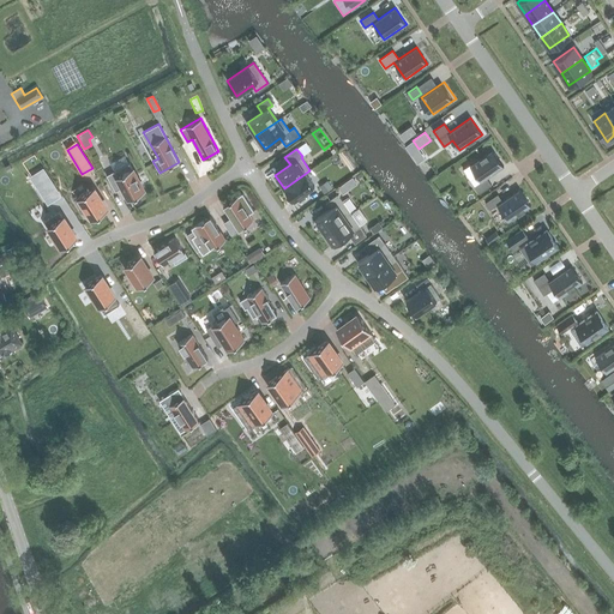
[(487,178),(504,166),(492,149),(469,164),(481,181),(474,186),(479,193),(492,185),(487,178)]
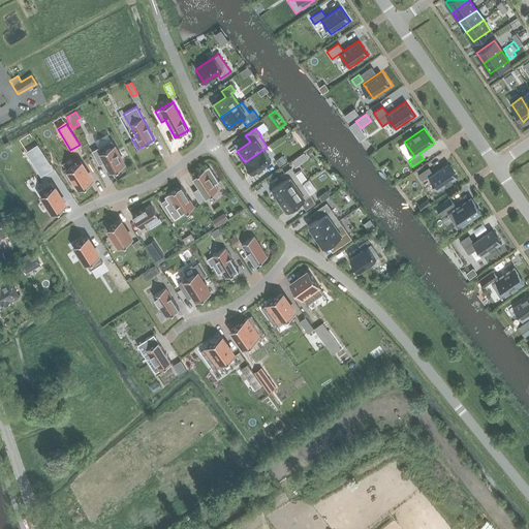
[(98,147),(91,151),(99,165),(105,161),(111,172),(124,164),(111,141),(106,134),(95,141),(98,147)]
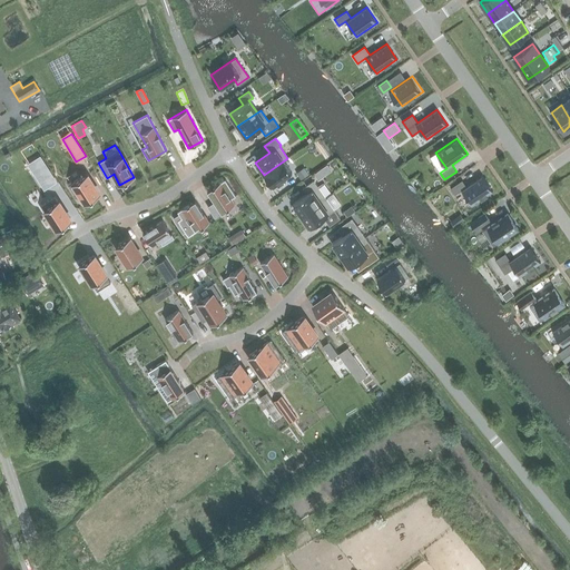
[(29,163),(46,188),(56,182),(40,156),(29,163)]
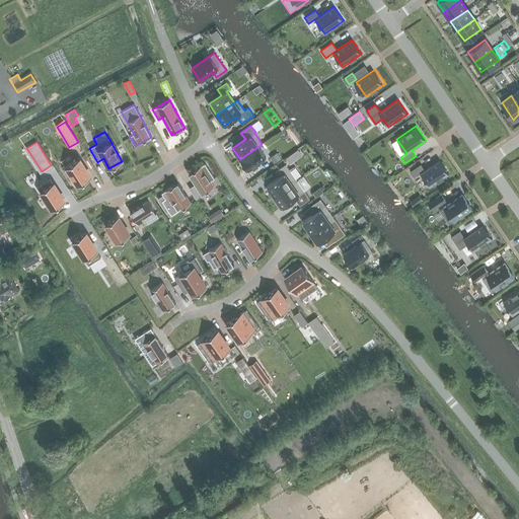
[(266,157),(257,147),(240,159),(247,170),(266,157)]
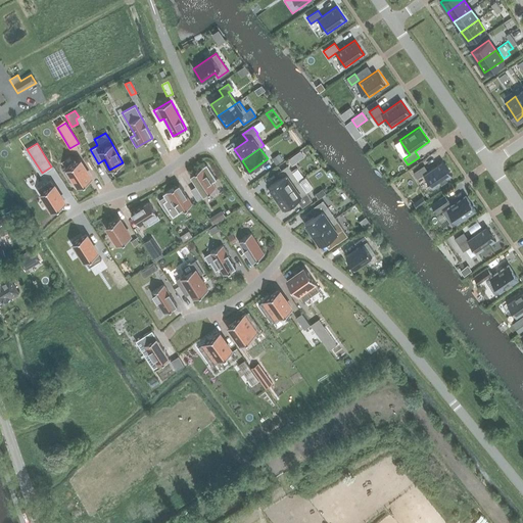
[(279,153),(271,158),(276,165),(283,159),(279,153)]
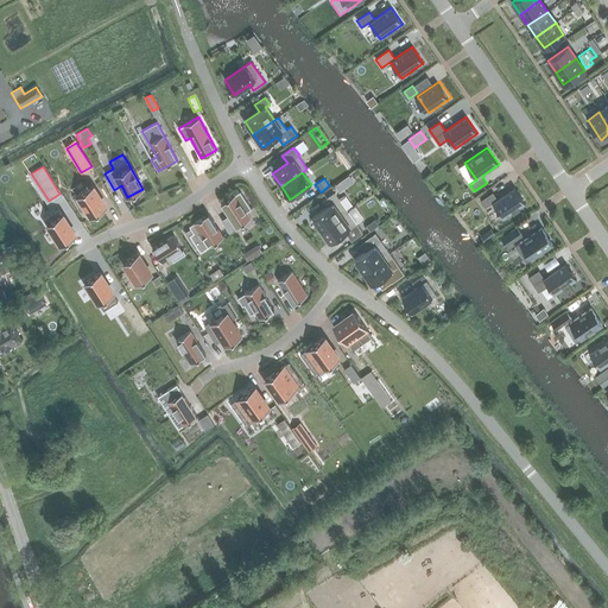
[(340,192),(344,189),(340,182),(335,185),(340,192)]
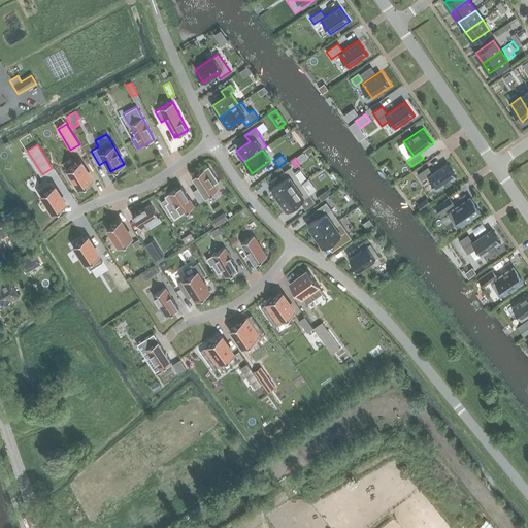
[(79,162),(64,171),(71,185),(75,182),(79,188),(92,180),(79,162)]
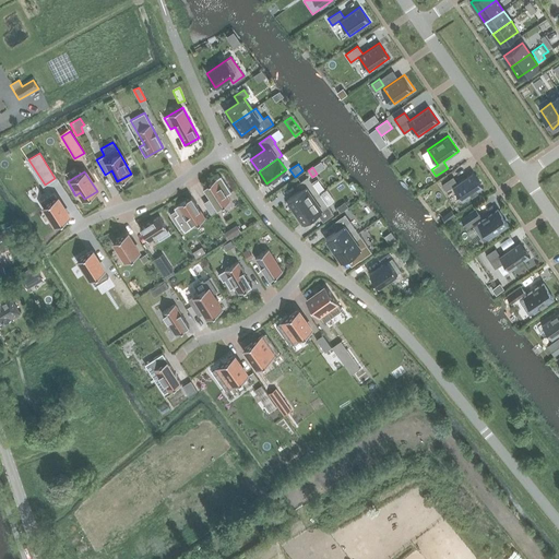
[(452,186),(463,201),(483,187),(473,171),(458,182),(453,176),(441,185),(445,191),(452,186)]
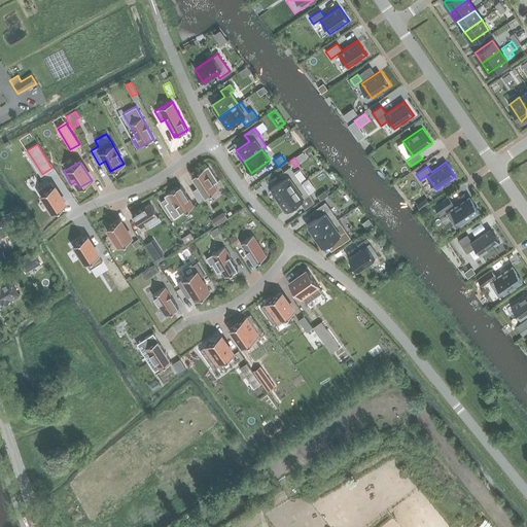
[(191,177),(205,198),(217,189),(213,184),(217,181),(208,166),(191,177)]
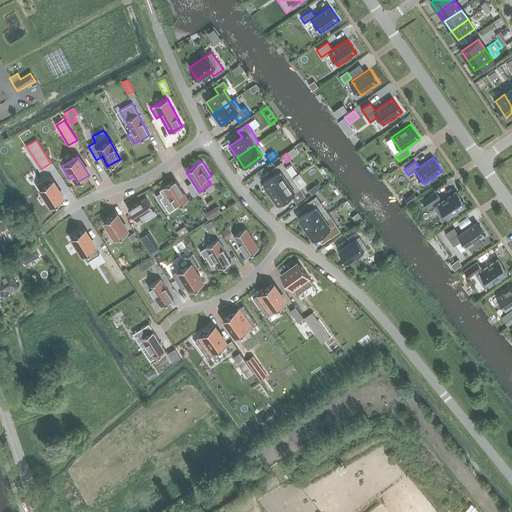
[(270,194),(293,178),(285,167),(281,162),(271,169),(275,174),(263,183),(264,185),(262,186),(267,194),(269,192),(270,194)]
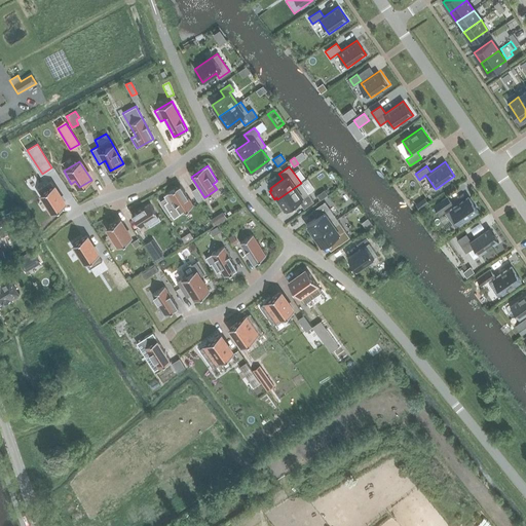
[(50,181),(38,189),(52,212),(65,203),(50,181)]
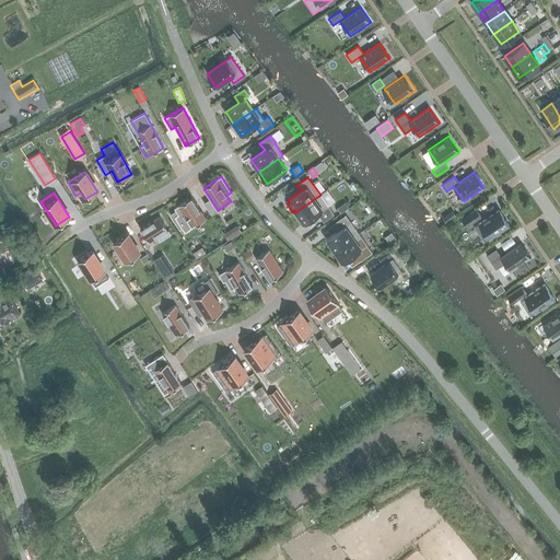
[(321,195),(295,212),(304,224),(317,214),(323,222),(334,214),(328,207),(321,195)]
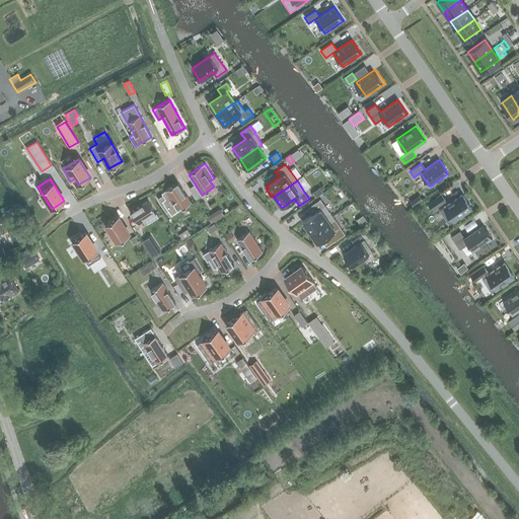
[(177,182),(161,193),(165,200),(169,197),(178,211),(191,203),(177,182)]
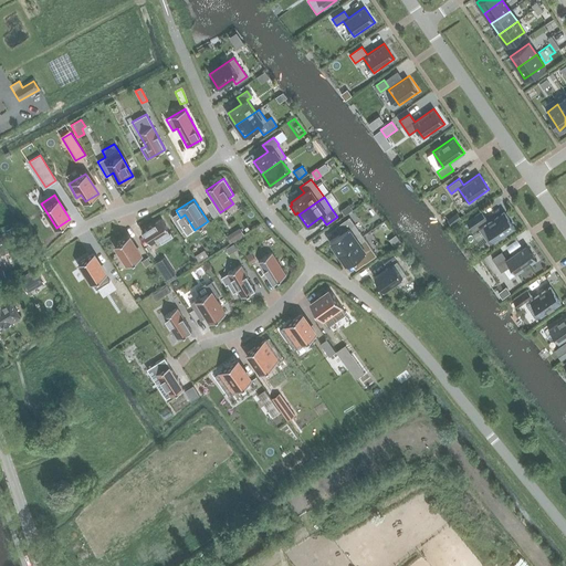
[(348,205),(341,210),(344,216),(353,210),(348,205)]
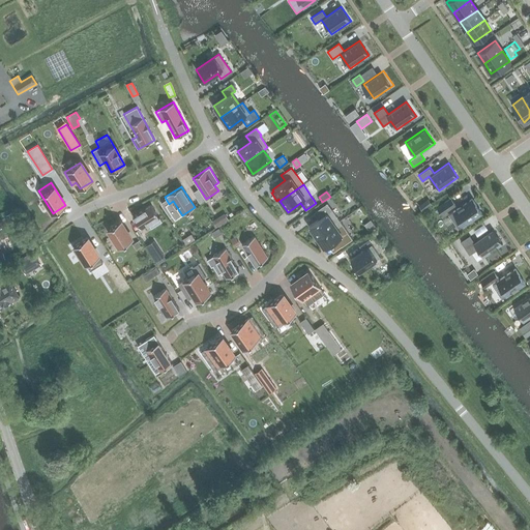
[(441,214),(454,205),(450,199),(437,207),(441,214)]
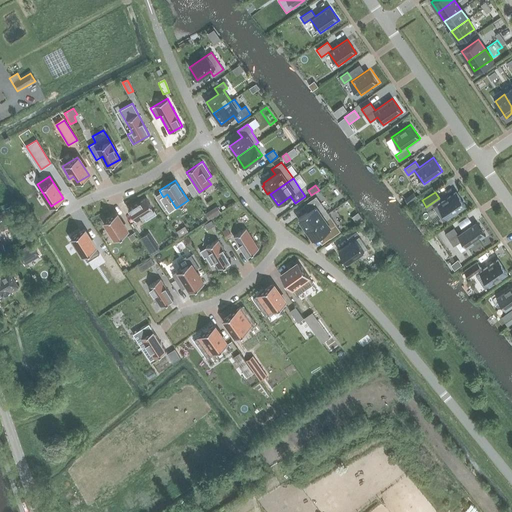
[(443,221),(465,206),(456,192),(433,208),(443,221)]
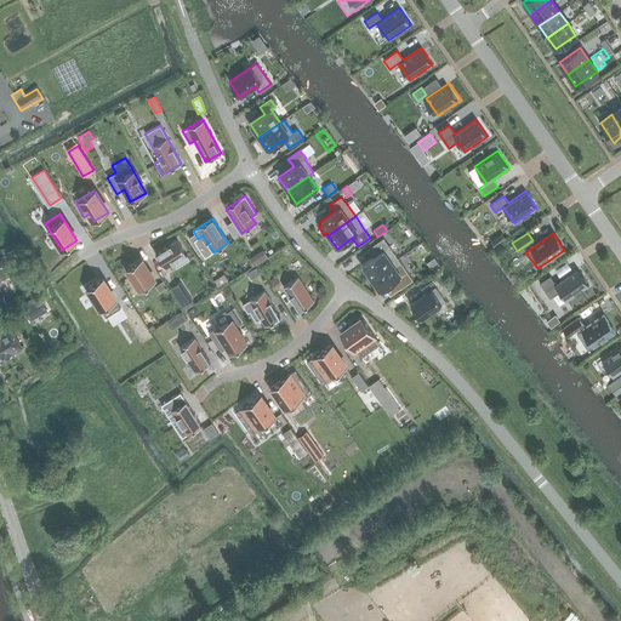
[(383,238),(372,246),(377,254),(362,266),(370,278),(398,260),(383,238)]
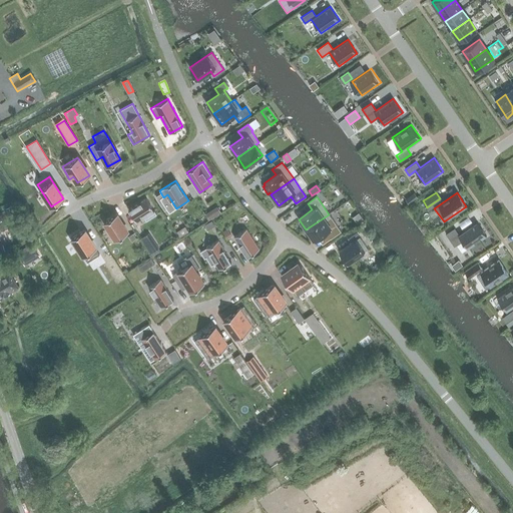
[(143,217),(146,221),(156,214),(146,198),(128,209),(135,222),(143,217)]
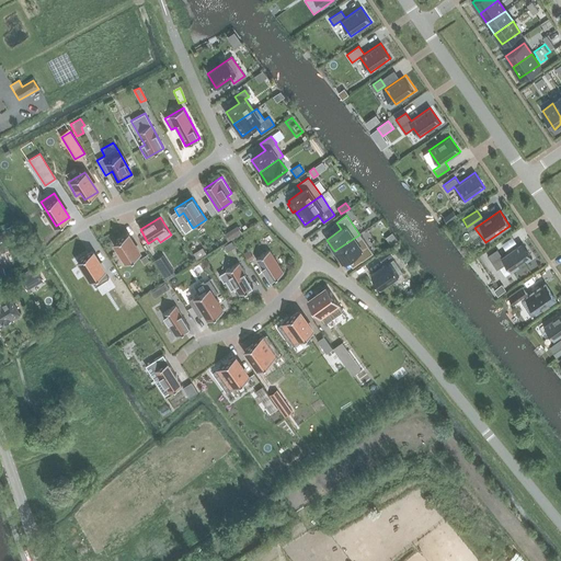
[(232,229),(225,233),(229,240),(236,236),(232,229)]
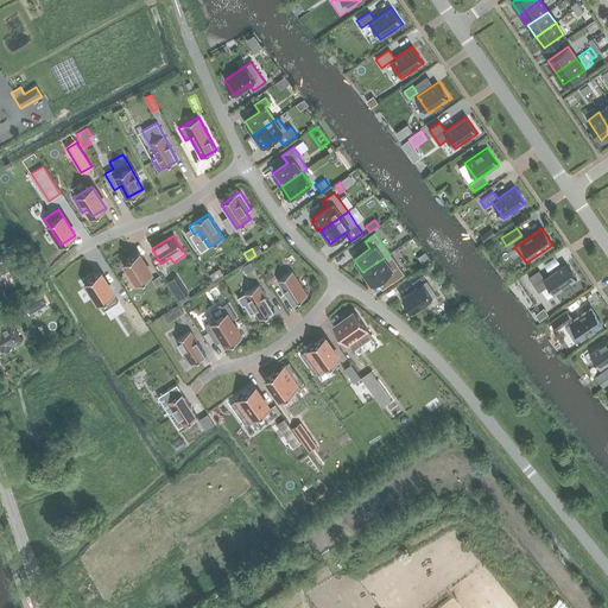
[(137,284),(151,276),(138,253),(124,263),(137,284)]
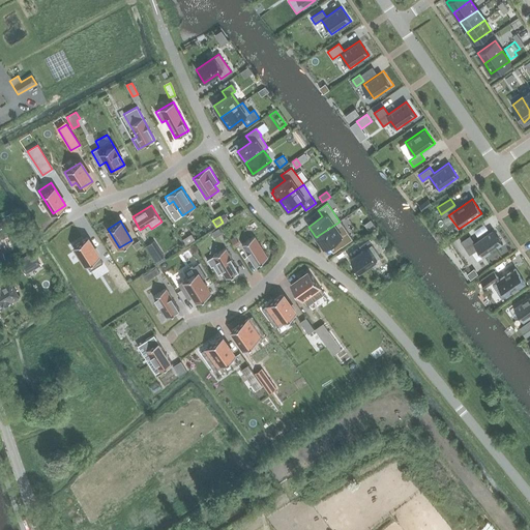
[(347,232),(340,222),(316,237),(324,248),(336,240),(342,246),(352,239),(347,232)]
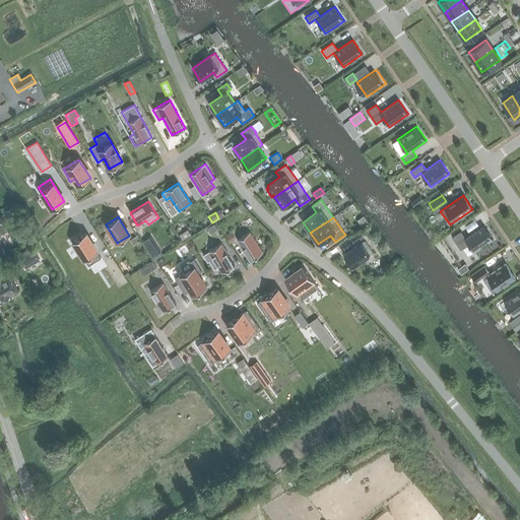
[(214,223),(207,229),(210,234),(217,229),(214,223)]
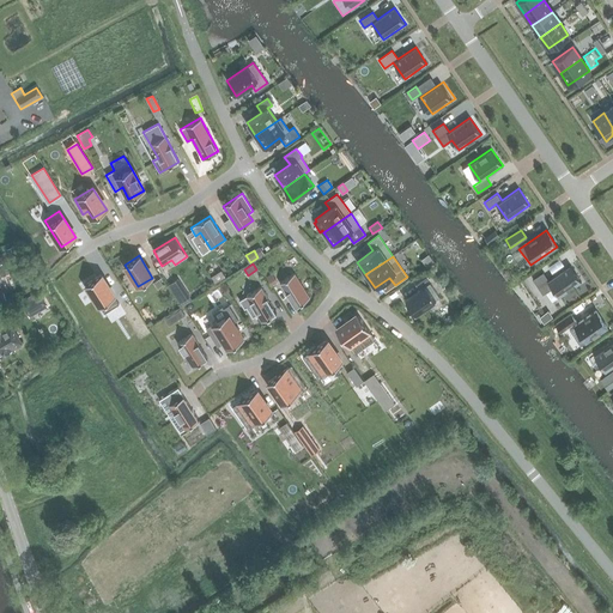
[(533,279),(542,293),(552,287),(558,297),(581,281),(570,265),(548,279),(542,272),(533,279)]
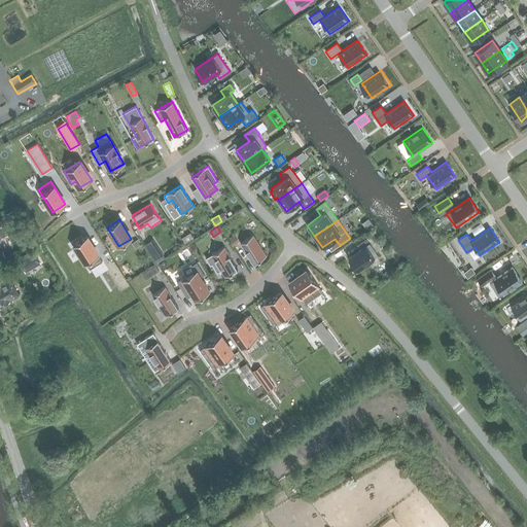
[(189,233),(181,238),(184,244),(194,238),(189,233)]
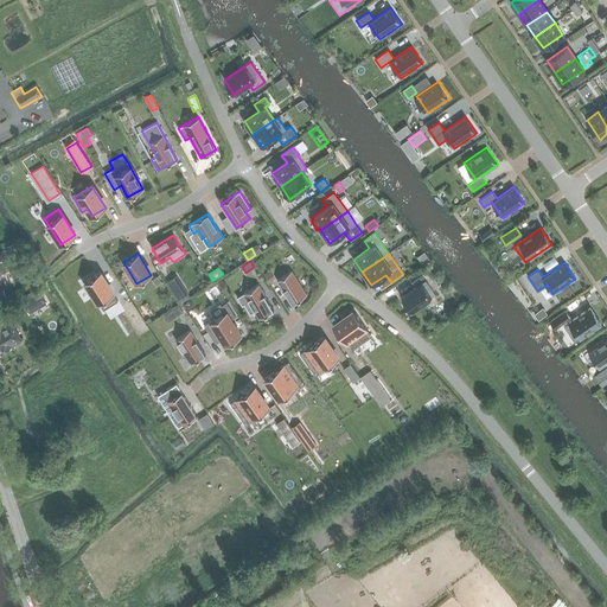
[(420,269),(409,278),(413,283),(425,275),(420,269)]
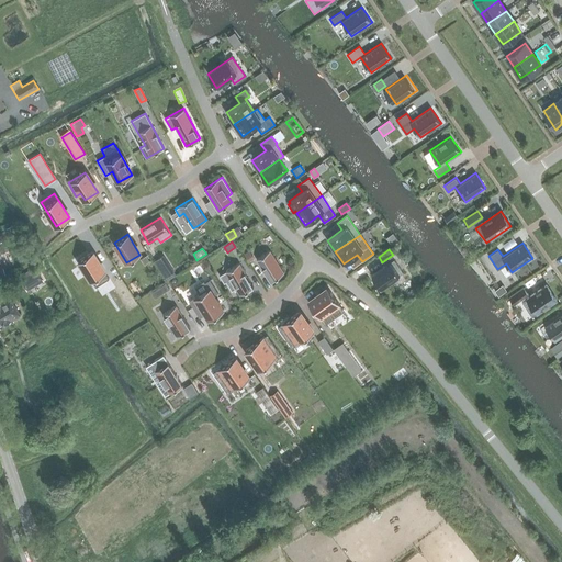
[(244,255),(249,262),(254,259),(249,250),(244,255)]
